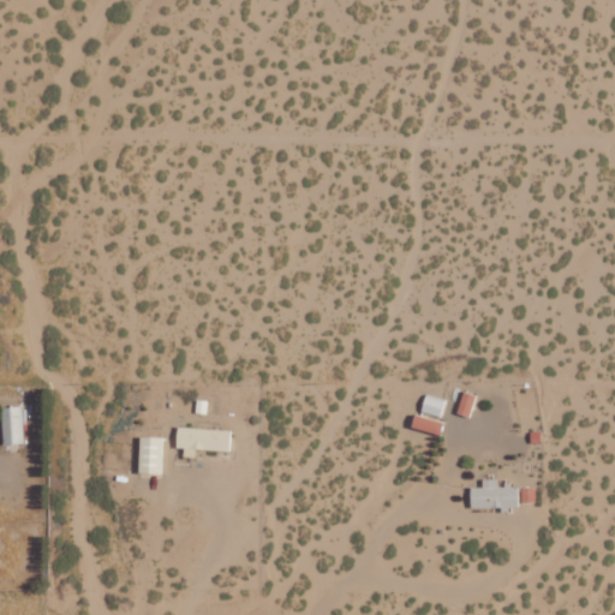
[(458,413),(470,416),(475,394),(463,392),(458,413)]
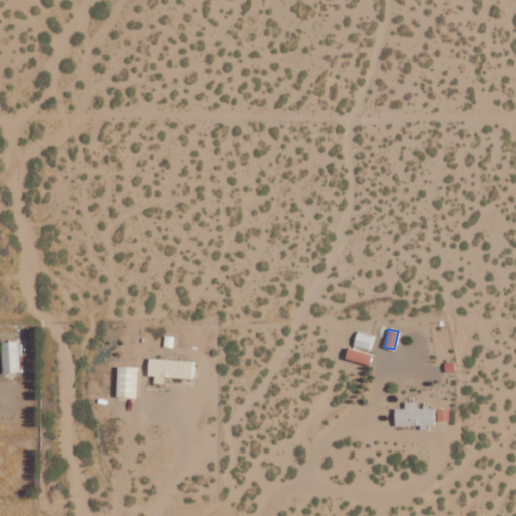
[(0,342),(2,373),(19,372),(18,341),(0,342)]
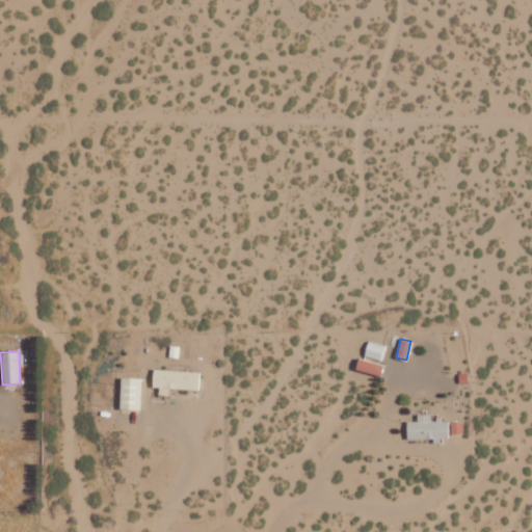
[(382,364),(357,358),(355,370),(380,375),(382,364)]
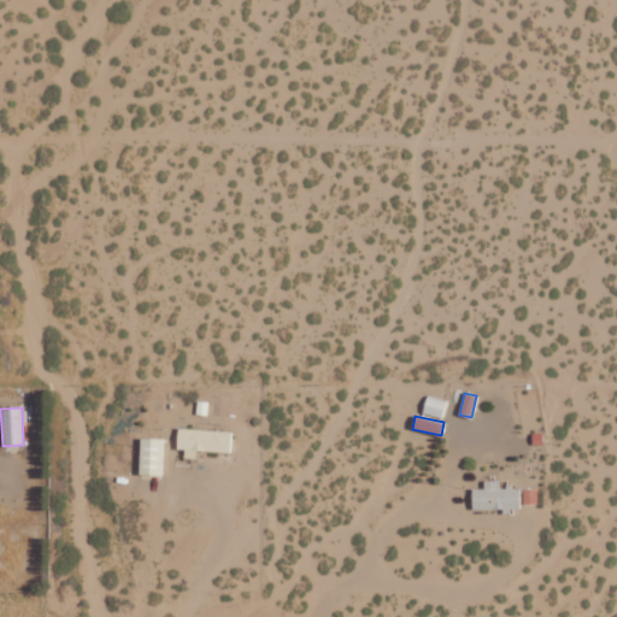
[(183,459),(195,459),(195,451),(230,452),(231,430),(176,429),(176,450),(183,450),(183,459)]
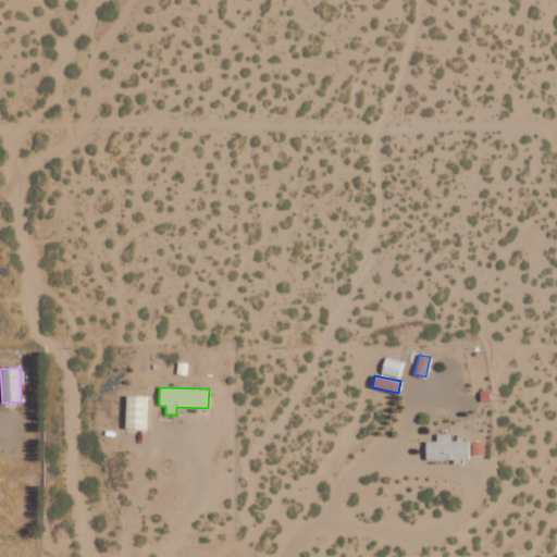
[(147,430),(148,396),(126,395),(125,430),(147,430)]
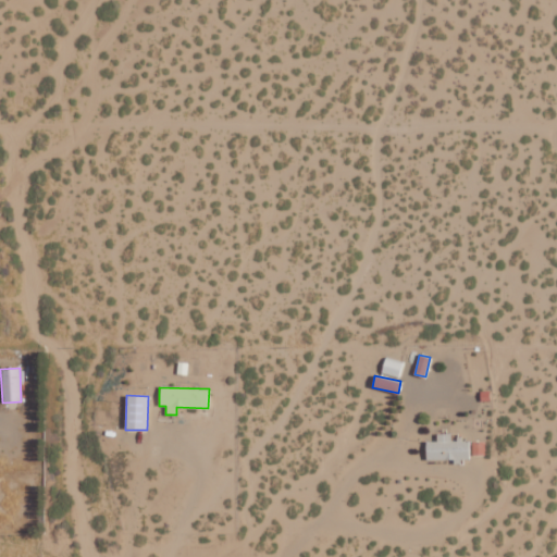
[(450,433),(436,434),(436,441),(425,441),(425,461),(469,460),(469,438),(450,440),(450,433)]
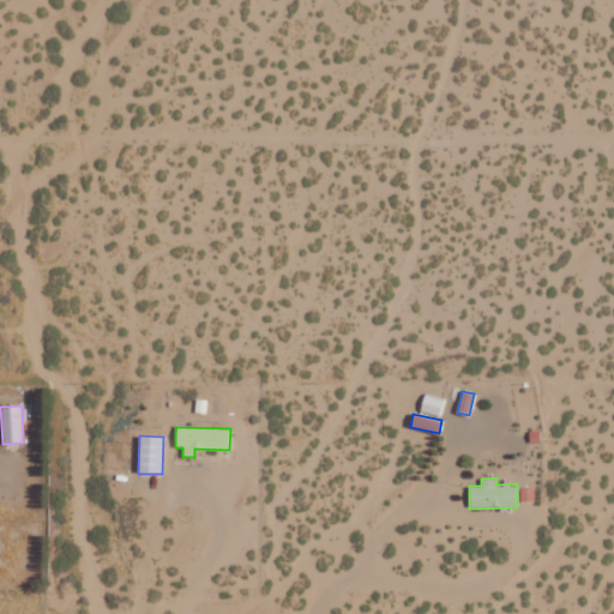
[(535,486),(521,486),(519,500),(534,501),(535,486)]
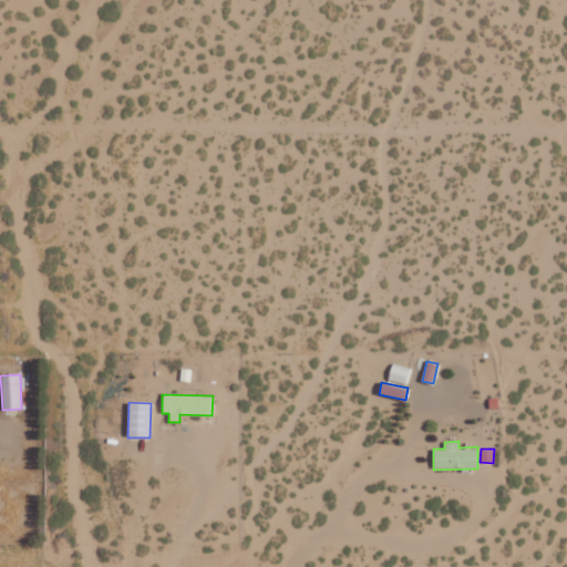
All buildings are outlined.
